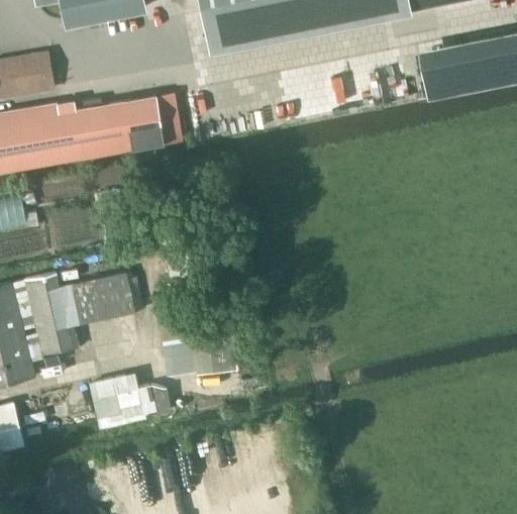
[(37,0),(42,6),(48,11),(56,14),(64,13),(66,23),(145,8),(143,0),(37,0)]
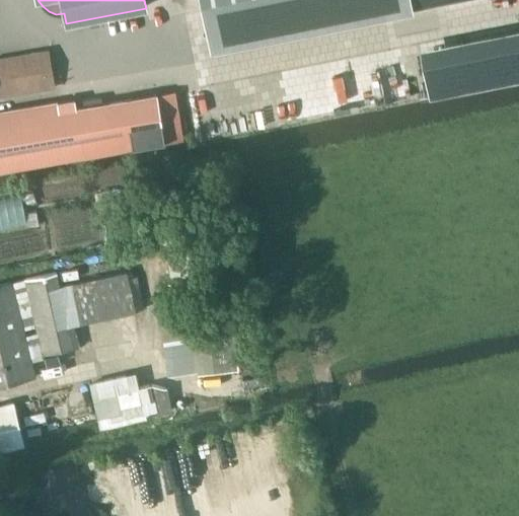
[(201,0),(209,35),(369,3),(390,14),(462,0),(201,0)]
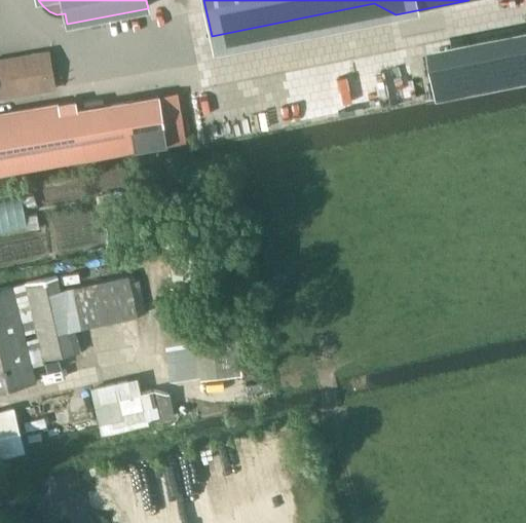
[(48,52),(0,61),(0,100),(29,95),(50,91),(54,90),(48,52)]
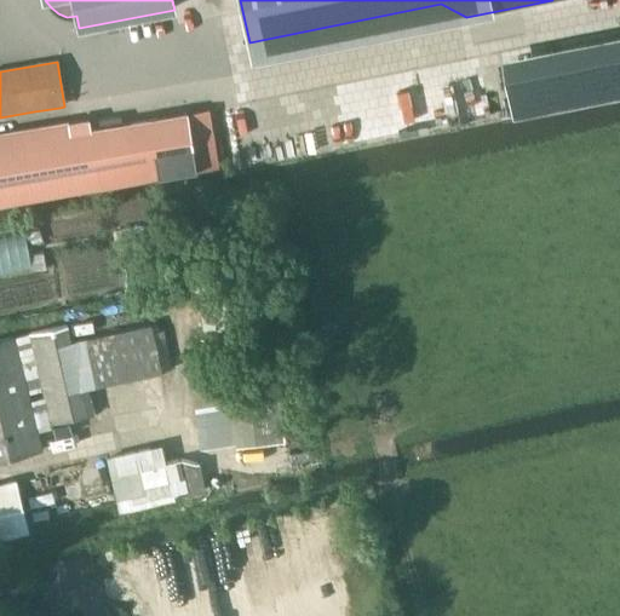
[(197,172),(188,116),(91,133),(101,189),(197,172)]
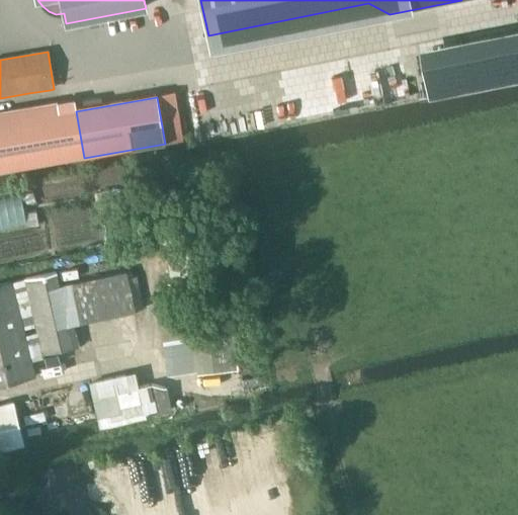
[(0,172),(84,158),(76,111),(74,102),(53,106),(31,109),(0,114),(0,172)]
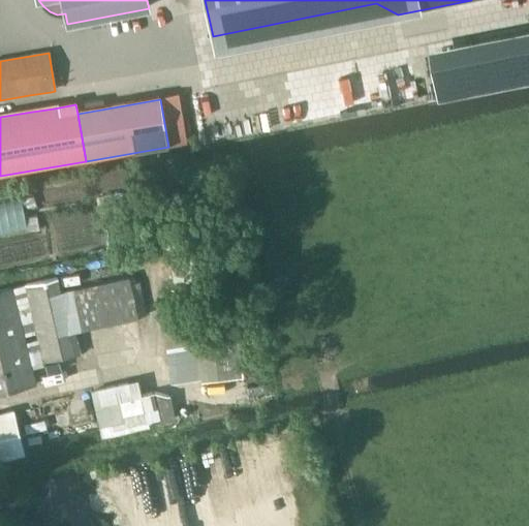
[(58,279),(25,285),(26,286),(42,363),(75,357),(70,335),(82,331),(92,329),(84,289),(84,288),(72,291),(62,294),(58,279)]
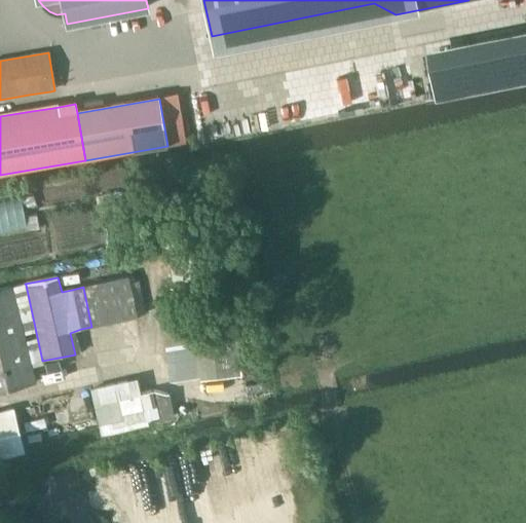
[(128,277),(83,287),(83,288),(91,327),(146,316),(140,283),(129,285),(128,277)]
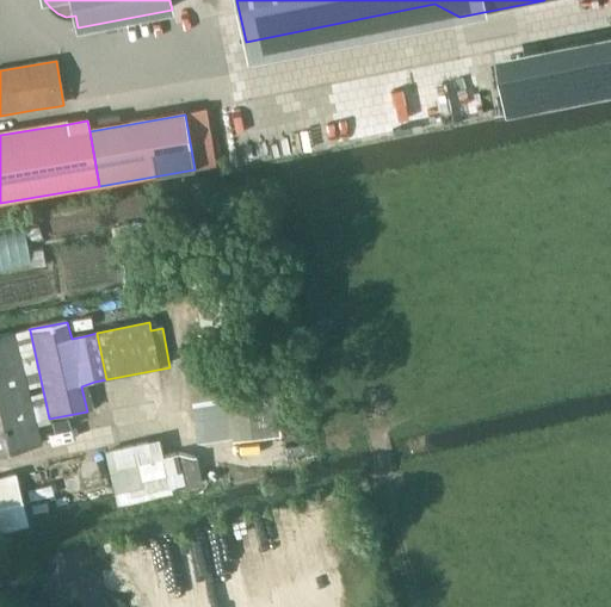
[(0,454),(42,445),(14,334),(0,338),(0,454)]
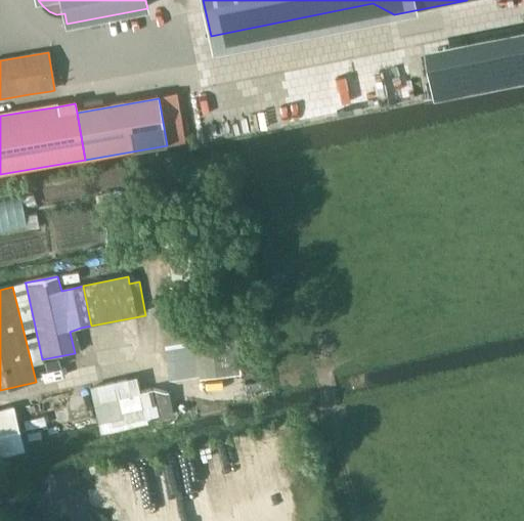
[(160,319),(162,332),(168,382),(195,378),(188,328),(191,328),(190,315),(185,316),(184,307),(186,306),(185,293),(162,296),(163,309),(162,309),(164,318),(160,319)]
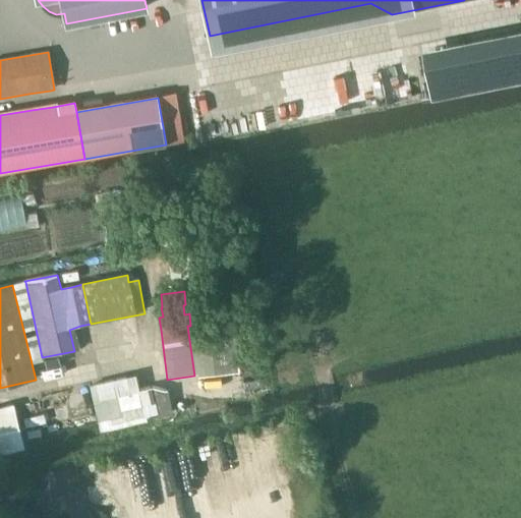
[(212,345),(194,348),(197,375),(198,378),(214,376),(239,371),(235,337),(212,340),(212,345)]
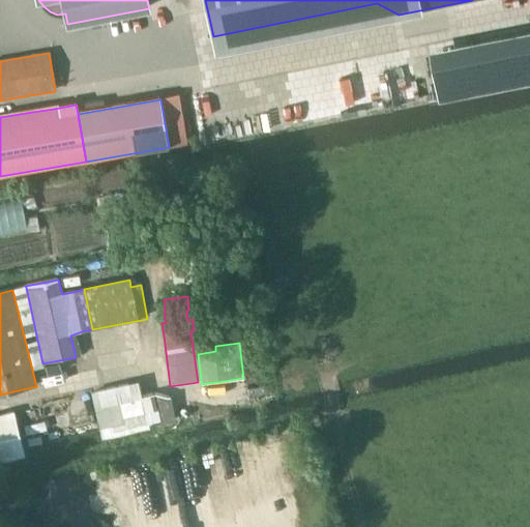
[(139,382),(91,393),(101,440),(150,429),(148,425),(160,421),(162,426),(162,427),(176,423),(176,422),(170,398),(168,398),(154,396),(142,398),(139,382)]
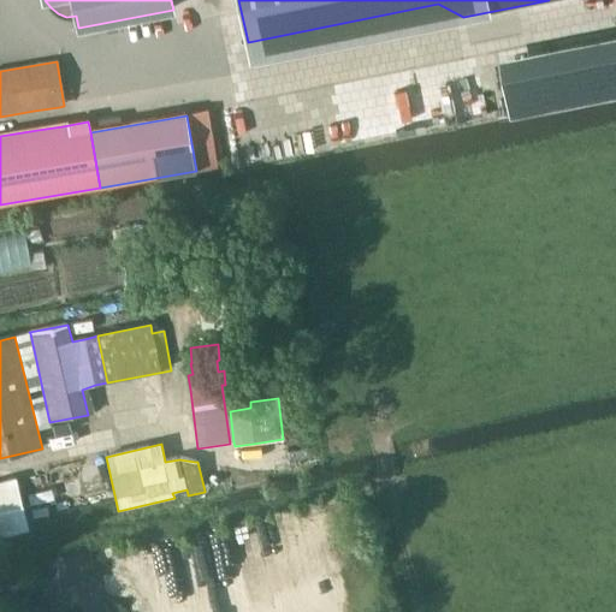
[(13,477),(0,481),(0,535),(27,528),(13,477)]
